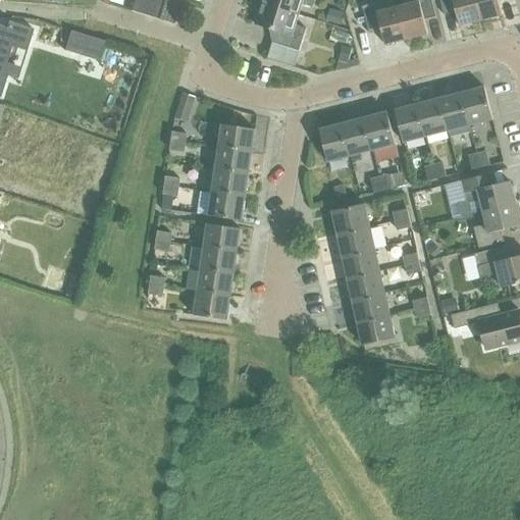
[(132,0),(130,9),(143,13),(146,0),(132,0)]
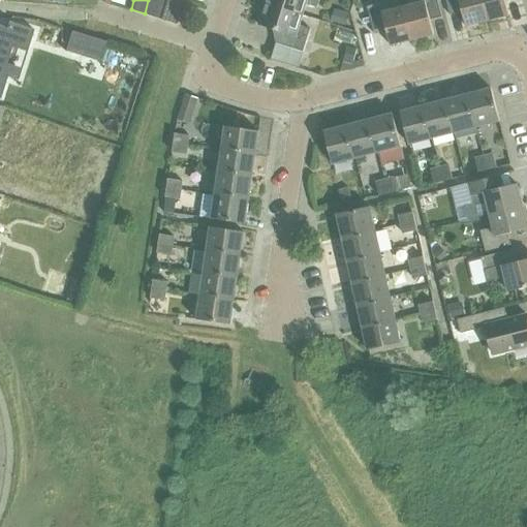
[(148,0),(145,13),(158,19),(163,0),(148,0)]
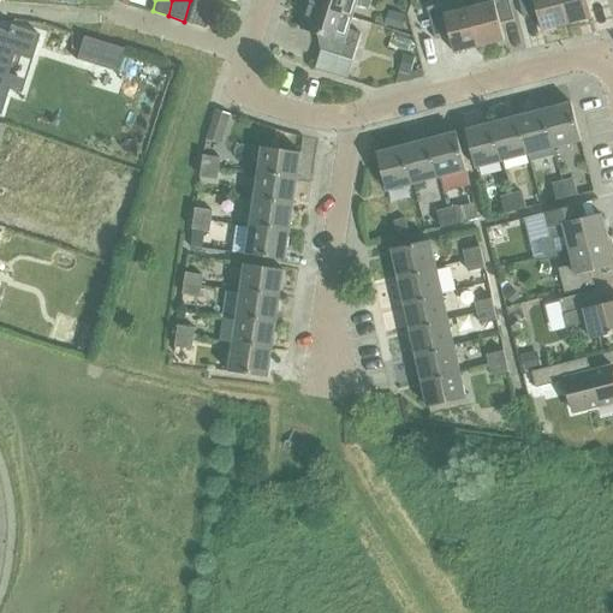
[(210,3),(204,0),(190,0),(184,22),(202,27),(210,3)]
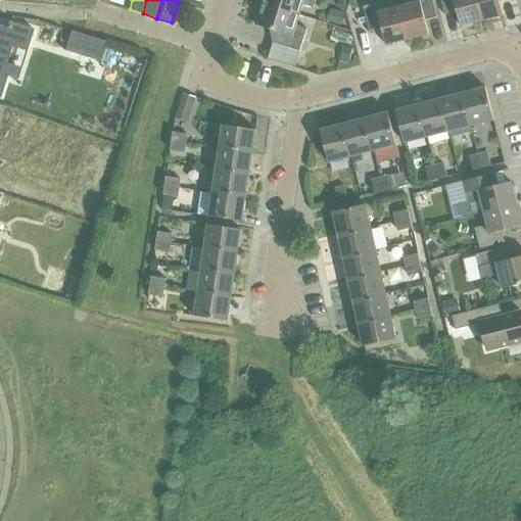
[(261,0),(261,1),(297,12),(301,2),(313,6),(315,0),(261,0)]
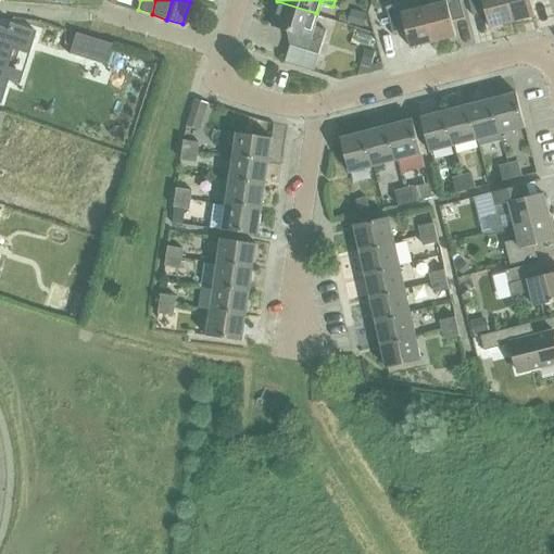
[(431,40),(423,5),(422,0),(405,0),(385,5),(392,35),(405,32),(408,46),(431,40)]
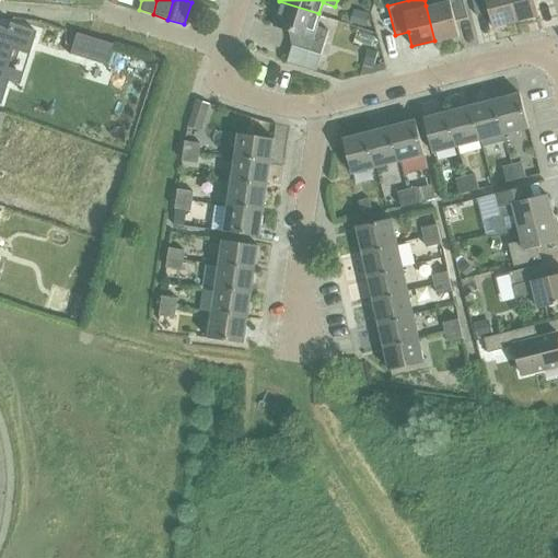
[(426,6),(434,41),(457,35),(454,20),(466,16),(462,0),(449,0),(426,6)]
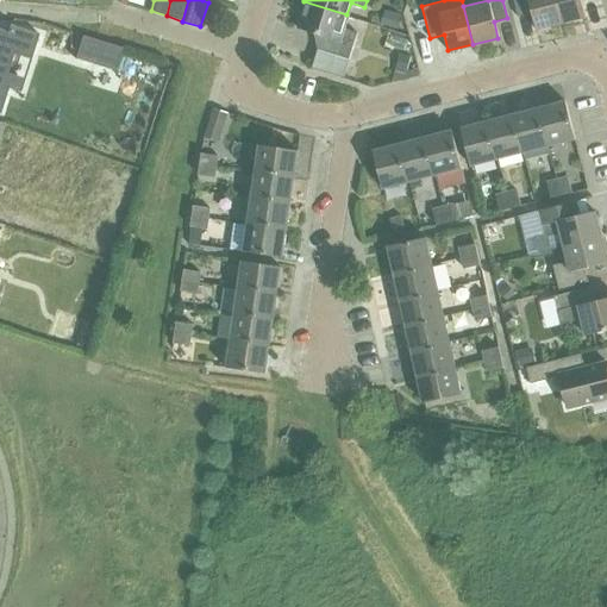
[(513,0),(517,16),(531,12),(534,29),(559,22),(555,0),(513,0)]
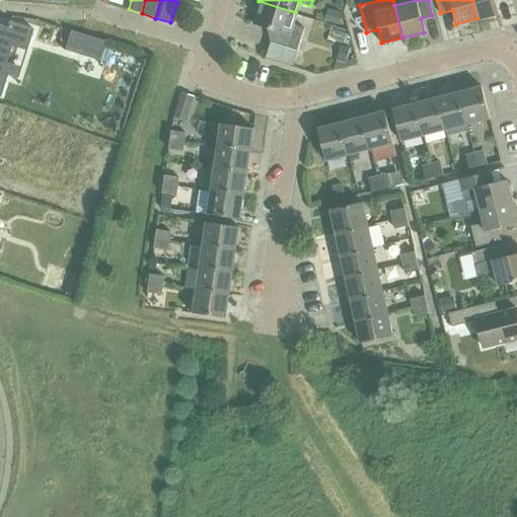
[(472,0),(476,18),(498,13),(495,0),(472,0)]
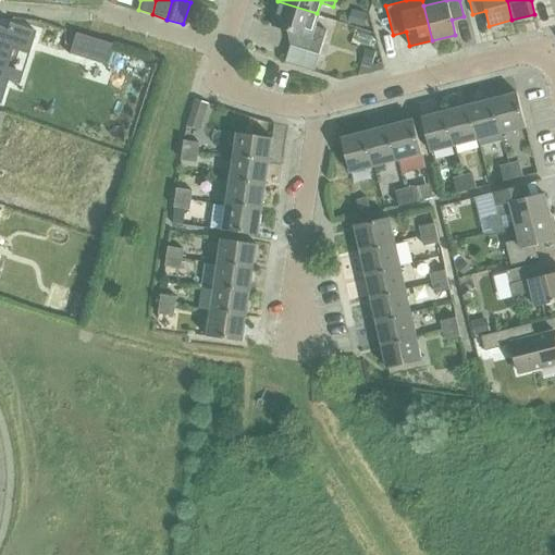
[(278,1),(271,24),(293,31),(290,41),(319,51),(325,28),(313,25),(317,13),(278,1)]
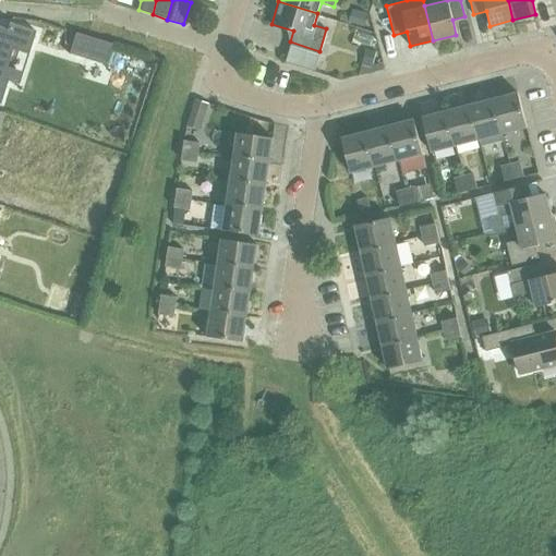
[(351,10),(347,23),(363,28),(366,14),(351,10)]
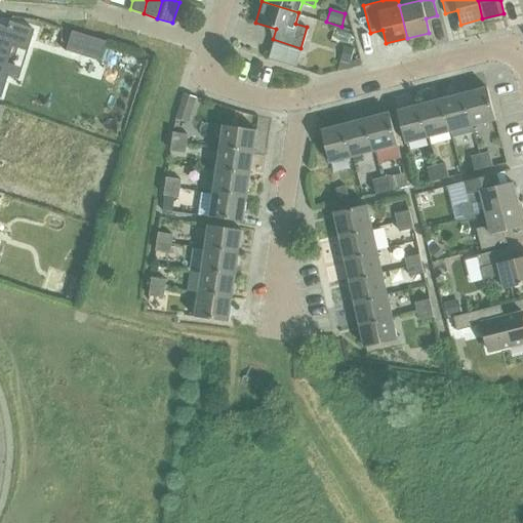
[(23,47),(28,31),(30,32),(31,27),(6,19),(4,26),(0,24),(0,90),(8,65),(2,63),(8,43),(23,47)]
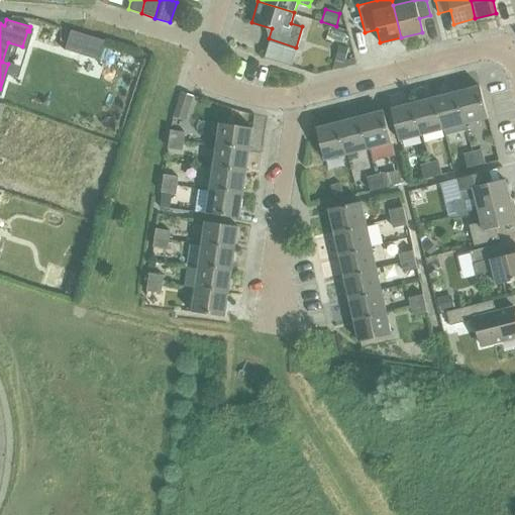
[(65,39),(62,48),(95,59),(97,55),(101,39),(83,33),(68,29),(65,39)]
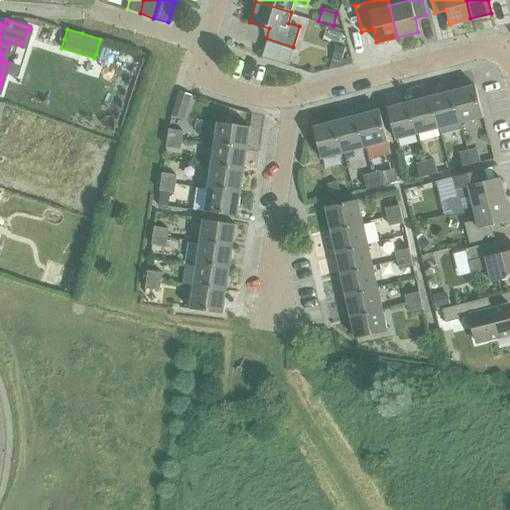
[(291,50),(264,42),(259,57),(286,65),(291,50)]
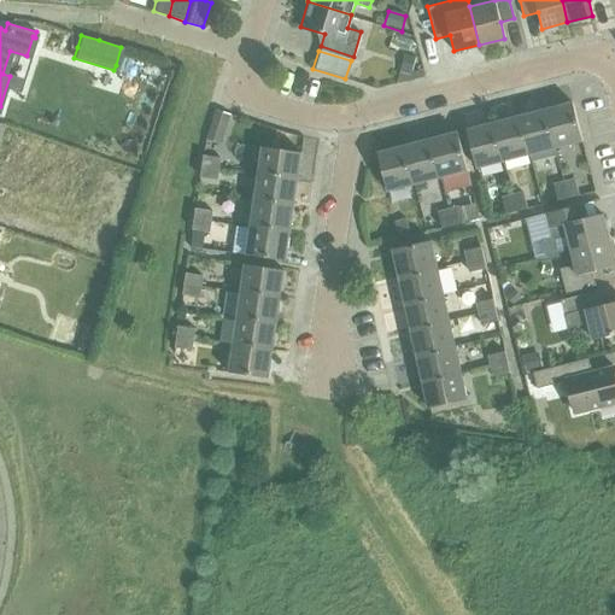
[(403,54),(398,72),(409,75),(409,78),(422,75),(421,69),(411,72),(415,57),(403,54)]
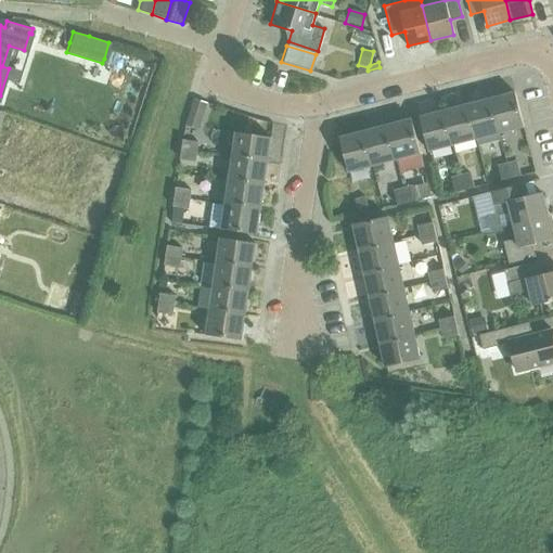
[(490,98),(499,131),(523,125),(514,91),(490,98)]
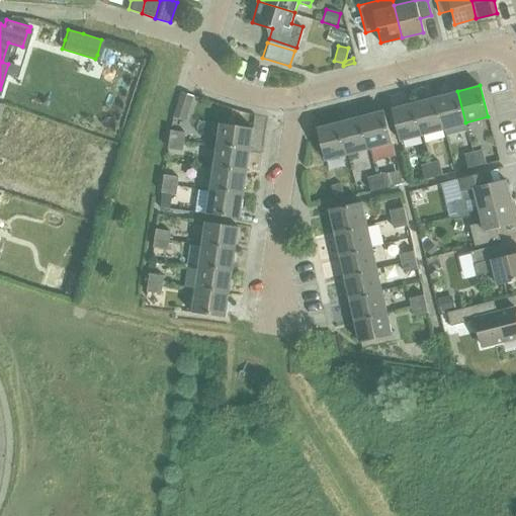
[(180,91),(172,113),(184,117),(192,95),(180,91)]
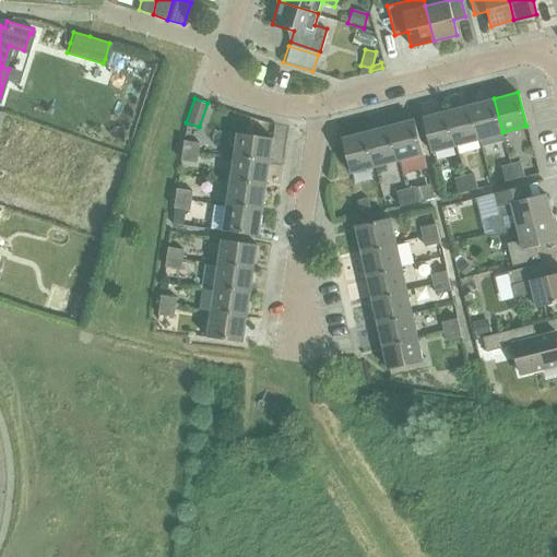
[(504,139),(502,132),(494,98),(470,104),(478,139),(481,144),(504,139)]
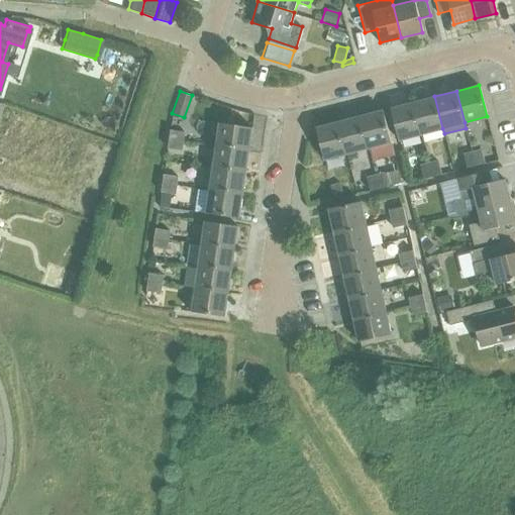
[(434,96),(413,102),(421,133),(442,128),(434,96)]
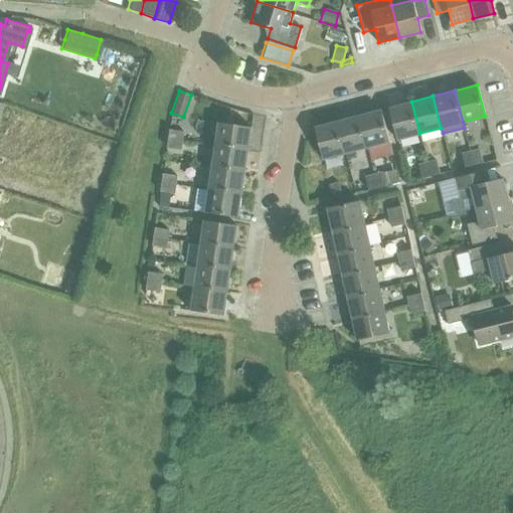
[(419,133),(411,102),(388,108),(396,139),(419,133)]
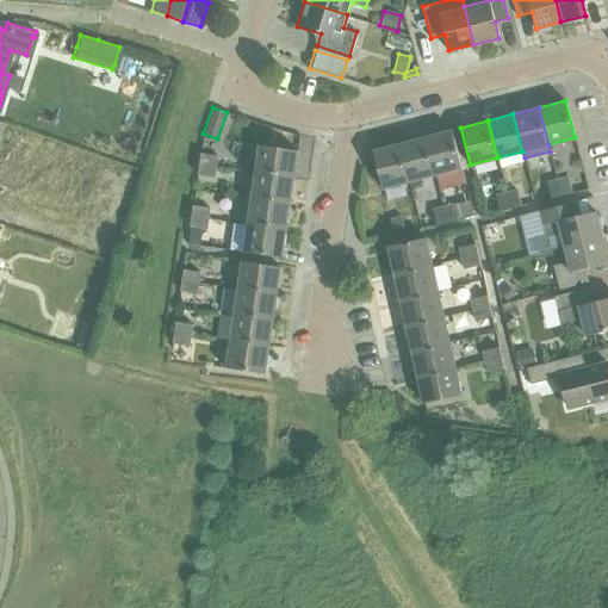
[(451,130),(425,136),(434,174),(461,167),(451,130)]
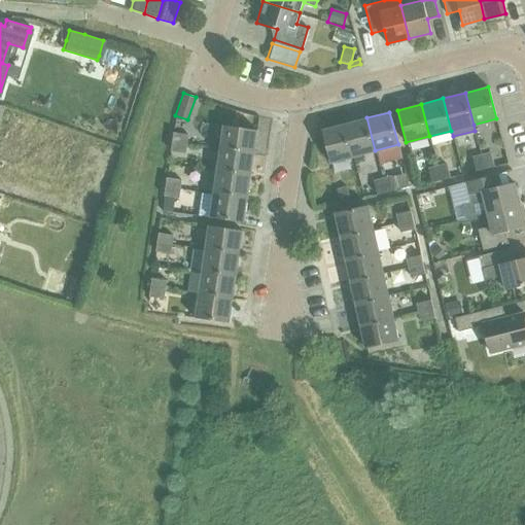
[(366,117),(345,124),(353,155),(375,150),(366,117)]
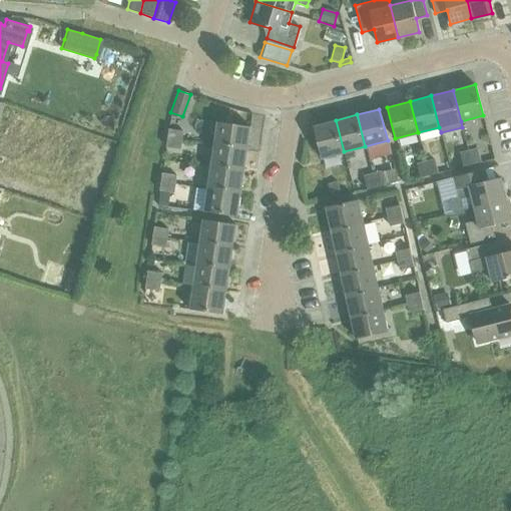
[(344,151),(336,120),(313,126),(321,157),(344,151)]
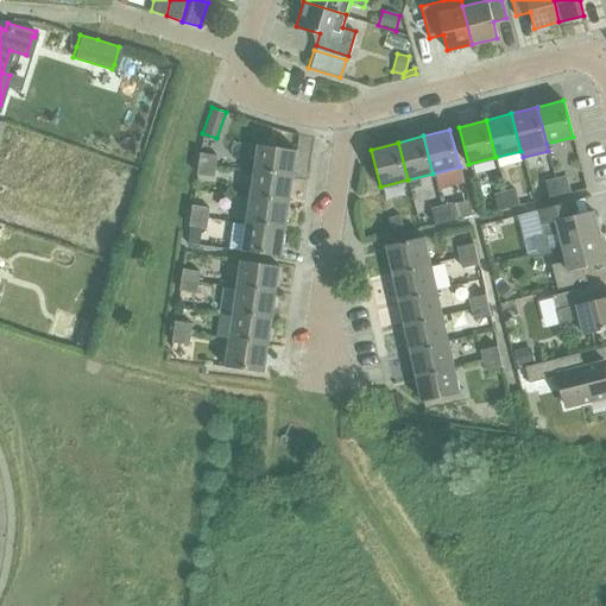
[(258,144),(254,170),(292,176),(296,149),(258,144)]
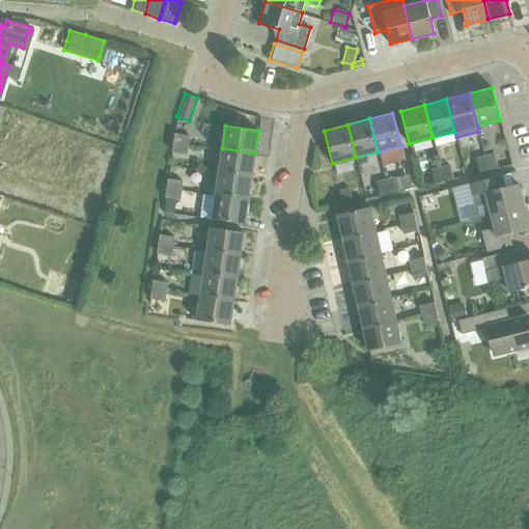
[(172,142),(186,144),(187,136),(174,134),(172,142)]
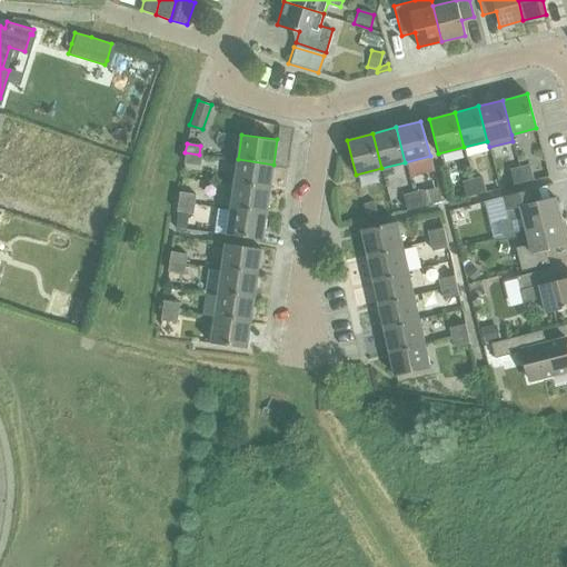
[(199,155),(185,152),(183,162),(198,165),(199,155)]
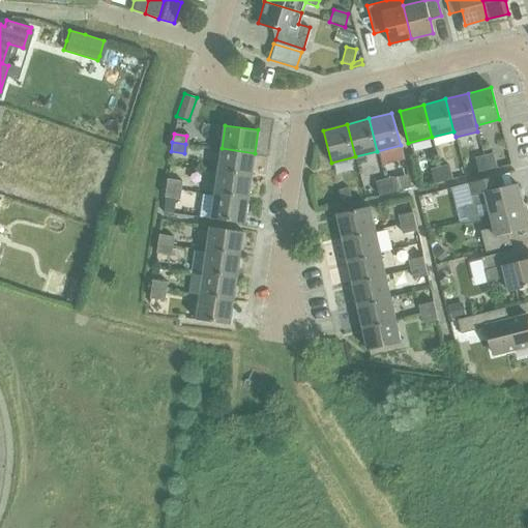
[(255,153),(222,148),(217,171),(251,176),(255,153)]
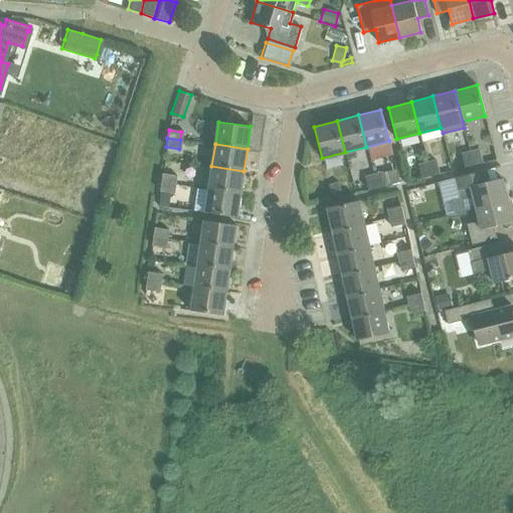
[(470,150),(474,164),(482,161),(479,148),(470,150)]
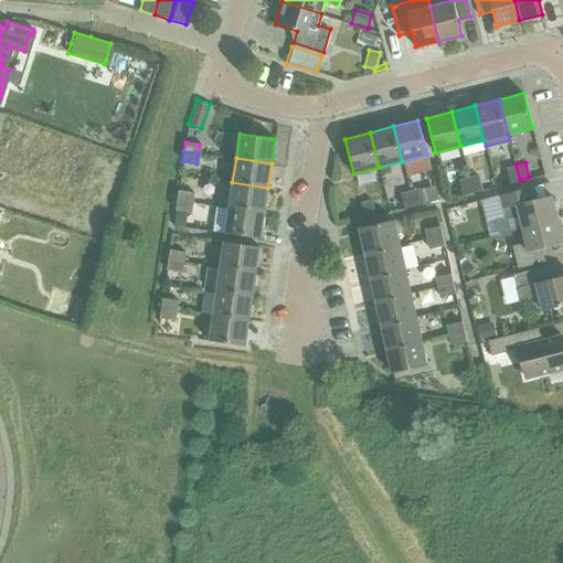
[(520,180),(516,165),(506,168),(510,182),(520,180)]
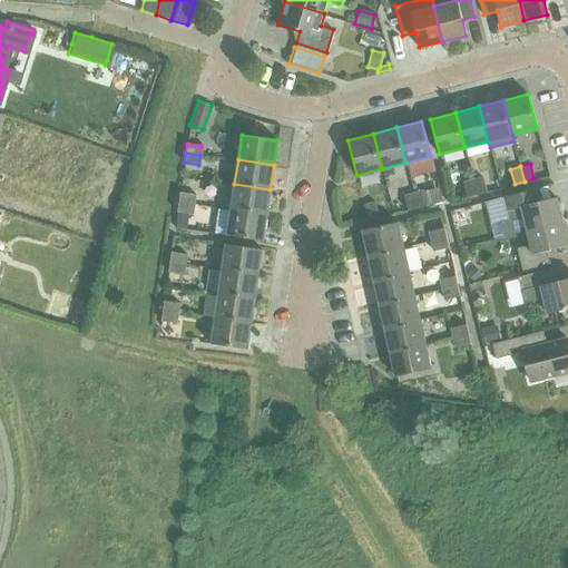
[(482,176),(472,178),(476,194),(486,192),(482,176)]
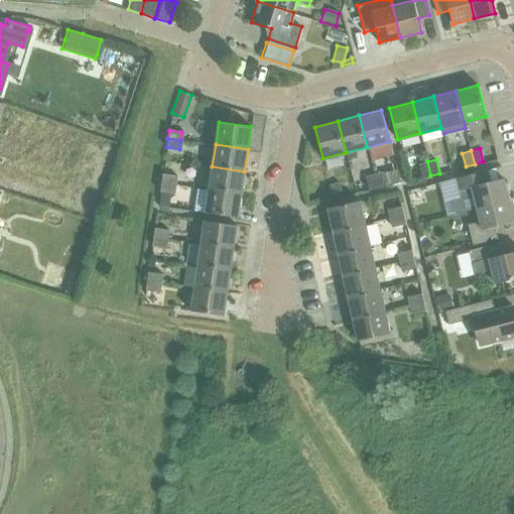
[(430,175),(427,161),(418,164),(422,177),(430,175)]
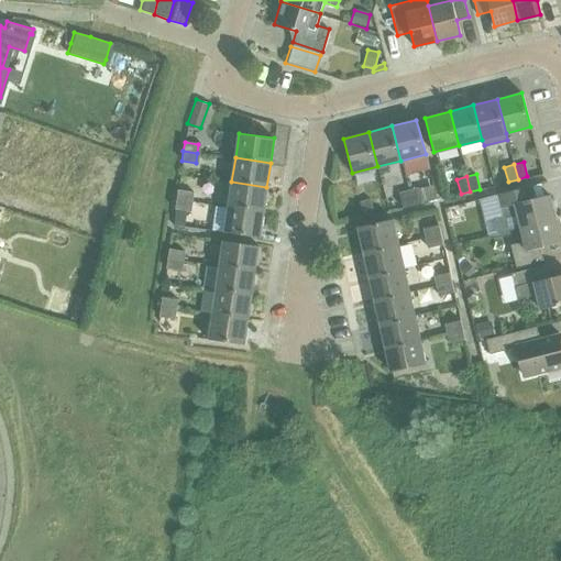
[(266,187),(231,182),(228,206),(263,211),(266,187)]
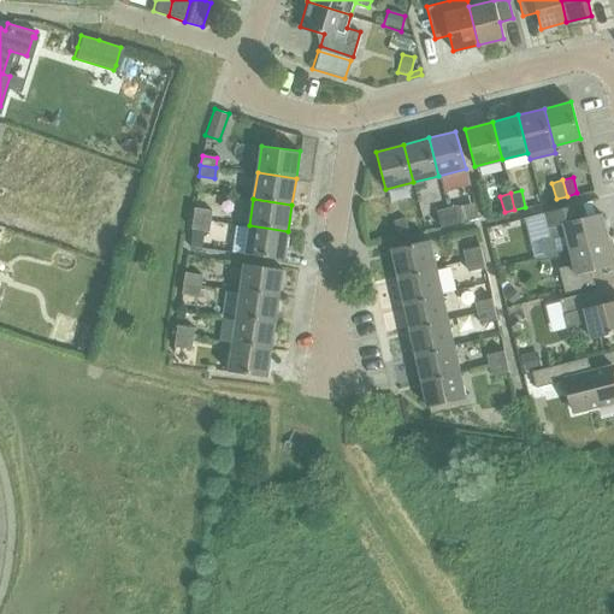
[(544,254),(568,248),(607,238),(601,212),(578,218),(574,204),(543,212),(550,237),(541,240),(544,254)]
